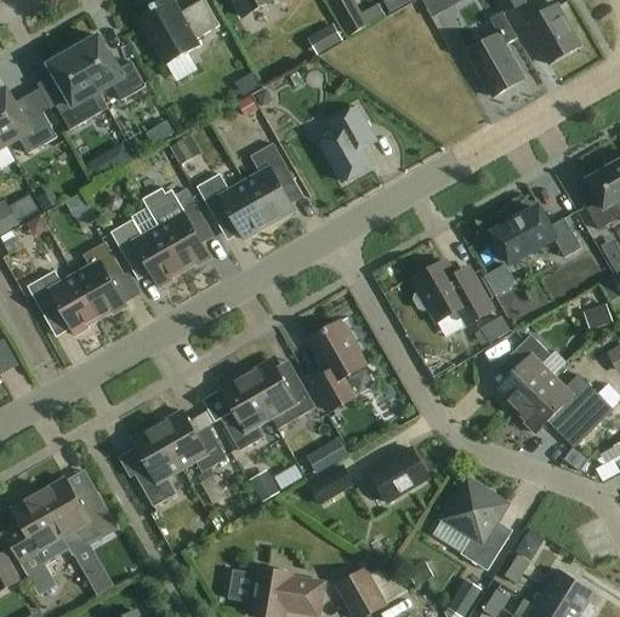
[(181,10),(175,0),(158,0),(149,5),(152,9),(137,17),(165,64),(200,44),(197,38),(220,24),(206,0),(198,0),(181,10)]
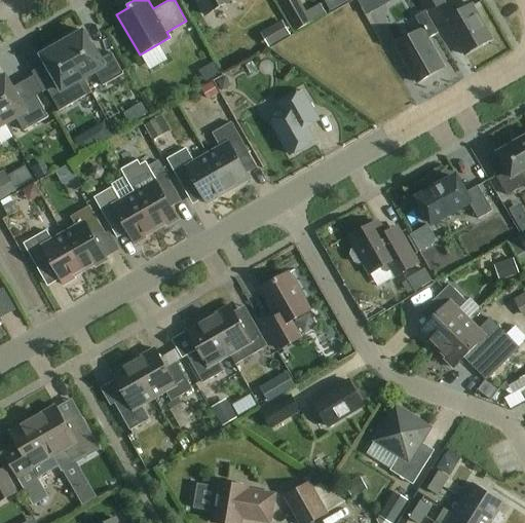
[(198,0),(205,12),(228,0),(198,0)]
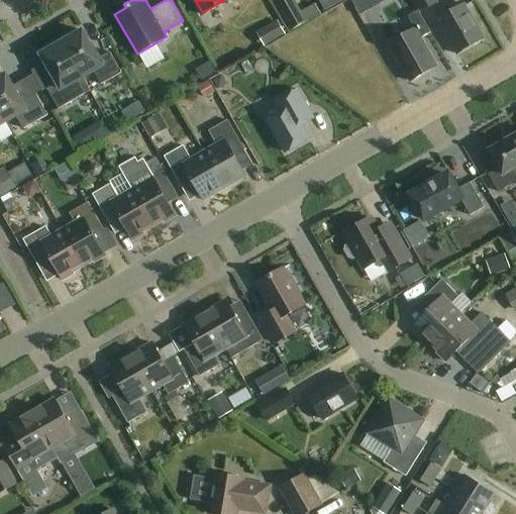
[(306,19),(295,0),(283,0),(277,3),(291,27),(306,19)]
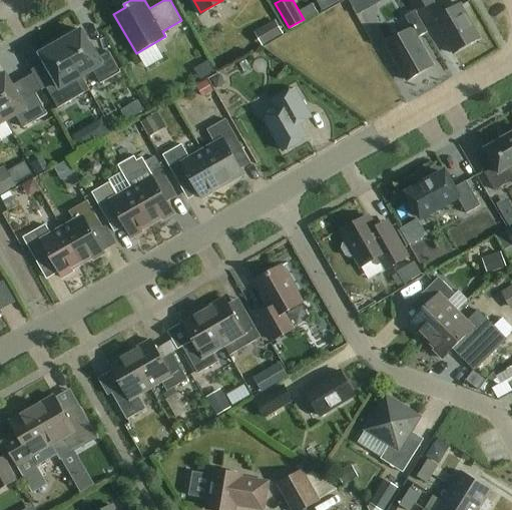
[(315,6),(319,18),(336,14),(333,1),(315,6)]
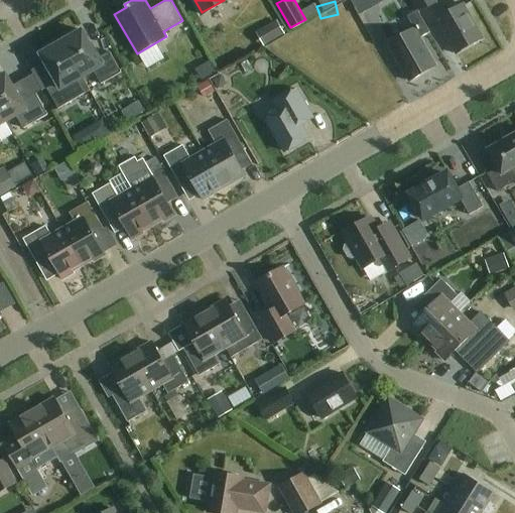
[(483,36),(463,2),(435,17),(456,51),(483,36)]
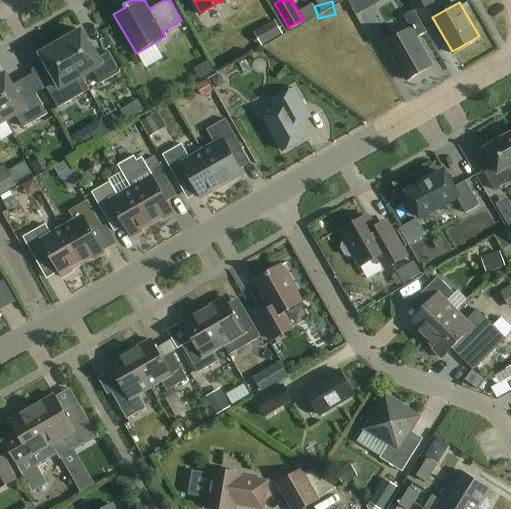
[(405,78),(432,63),(416,36),(425,30),(413,8),(403,14),(410,27),(384,42),(405,78)]
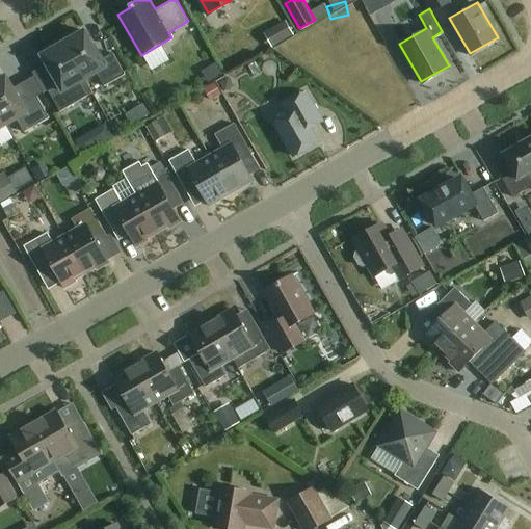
[(67,40),(63,42),(84,78),(96,71),(104,84),(125,73),(112,51),(101,57),(85,29),(81,31),(79,28),(64,36),(67,40)]
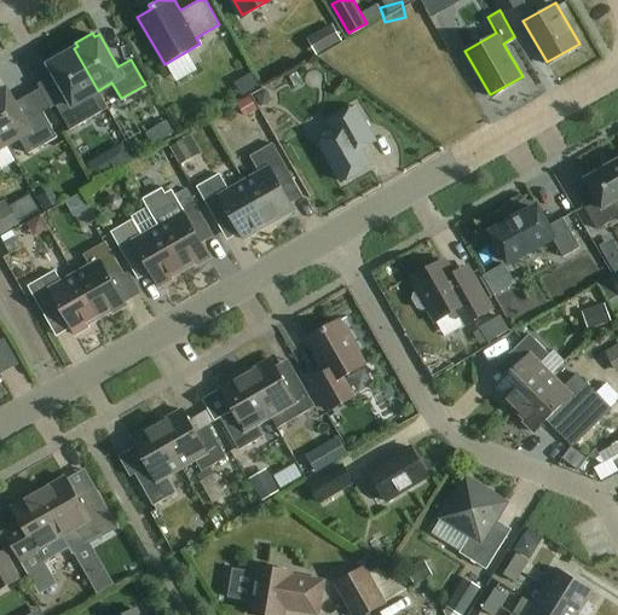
[(85,98),(98,91),(74,48),(70,51),(68,46),(51,56),(53,59),(50,63),(68,96),(56,103),(69,128),(94,114),(85,98)]
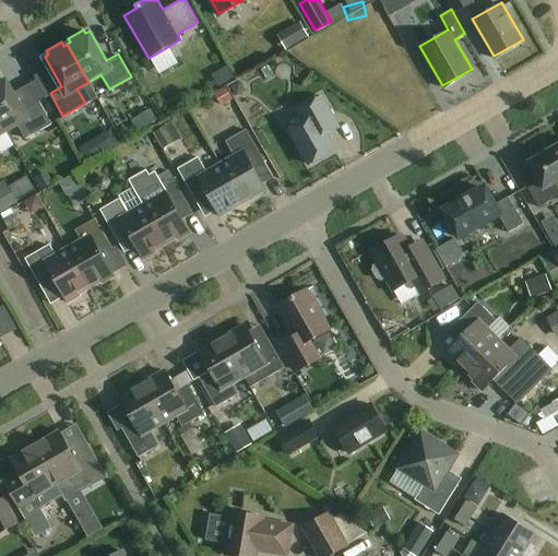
[(0,120),(6,129),(18,122),(25,137),(51,122),(38,99),(23,108),(7,79),(2,81),(0,80),(0,120)]
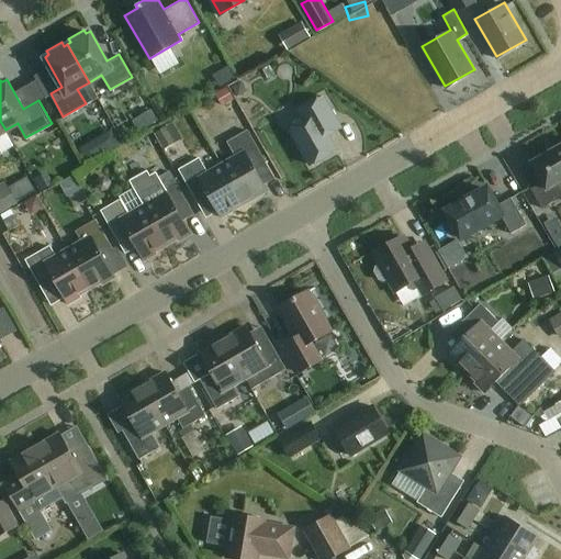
[(338,127),(321,97),(298,111),(304,122),(290,130),(310,165),(334,151),(325,135),(338,127)]
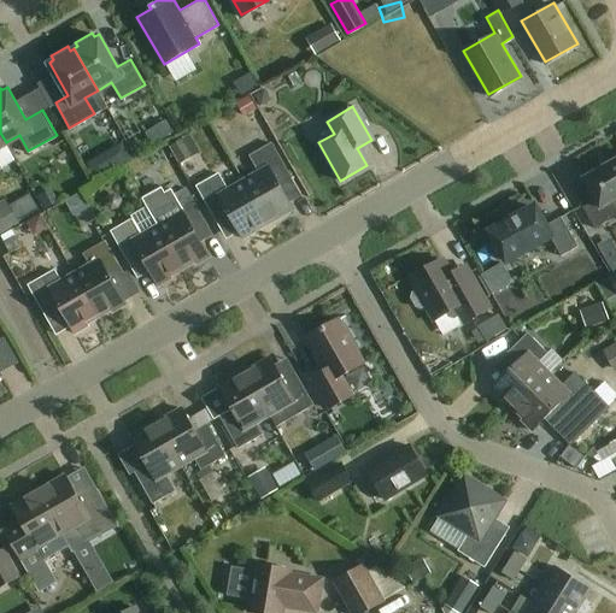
[(241,181),(267,223),(292,208),(279,187),(291,180),(270,142),(247,155),(257,171),(241,181)]
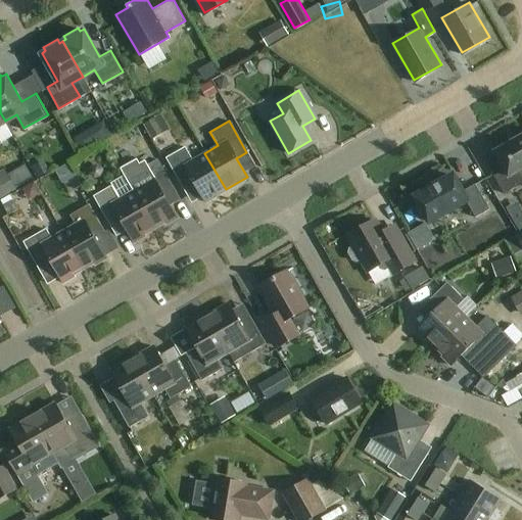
[(521,168),(521,135),(493,152),(501,166),(490,172),(503,193),(521,182),(521,180),(517,172),(521,168)]
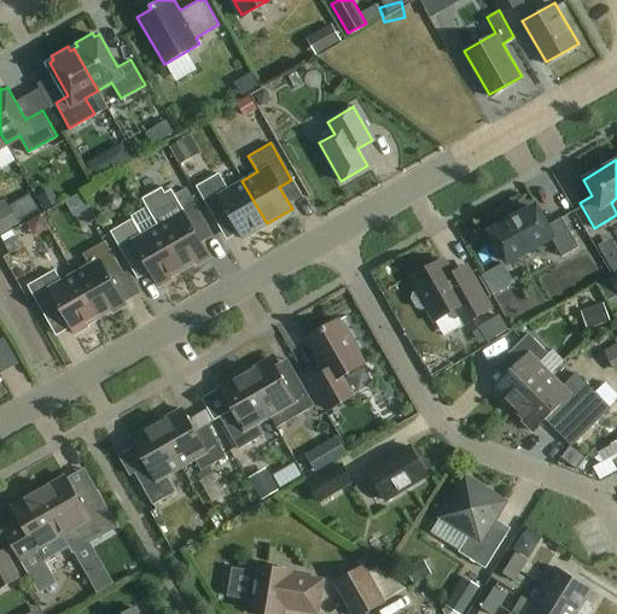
[(267,223),(242,181),(227,189),(217,173),(195,186),(216,223),(228,216),(242,238),(267,223)]
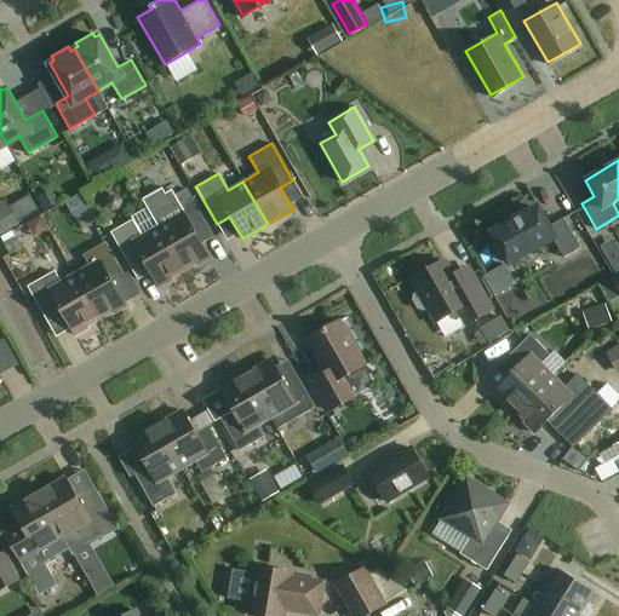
[(147,203),(144,205),(156,226),(182,269),(194,263),(195,265),(208,258),(195,232),(207,226),(185,188),(176,194),(171,186),(165,190),(162,186),(143,197),(147,203)]
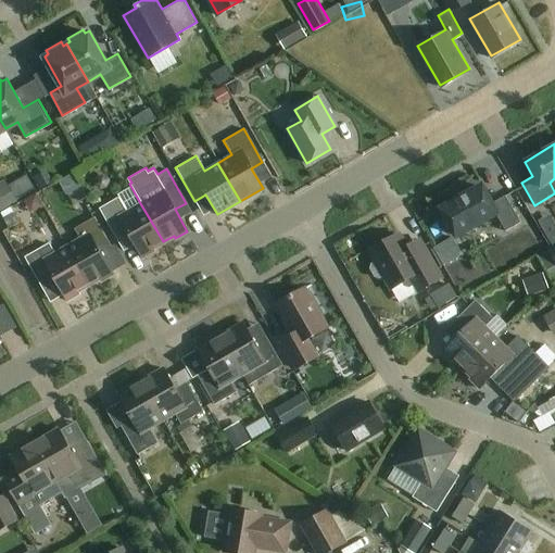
[(152,248),(163,241),(140,203),(129,184),(116,192),(118,197),(98,208),(117,242),(129,236),(141,258),(153,251),(152,248)]
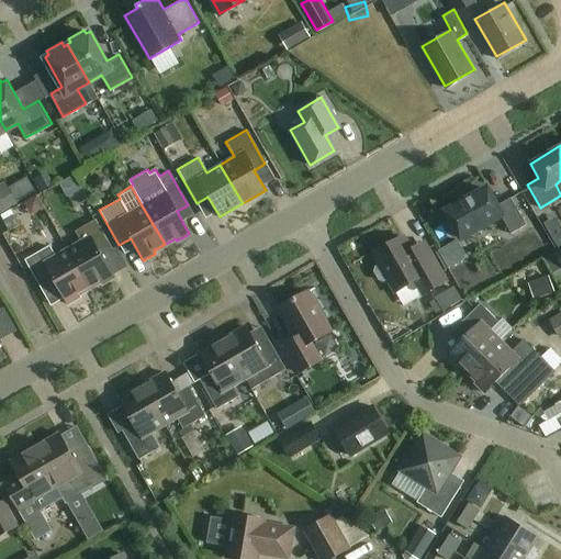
[(495,205),(485,189),(445,211),(447,214),(442,216),(451,231),(455,228),(460,238),(500,216),(509,234),(525,224),(509,198),(495,205)]
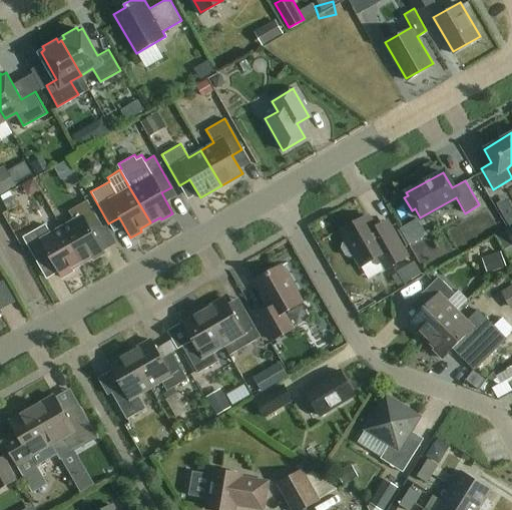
[(4,175),(0,177),(0,203),(12,199),(4,175)]
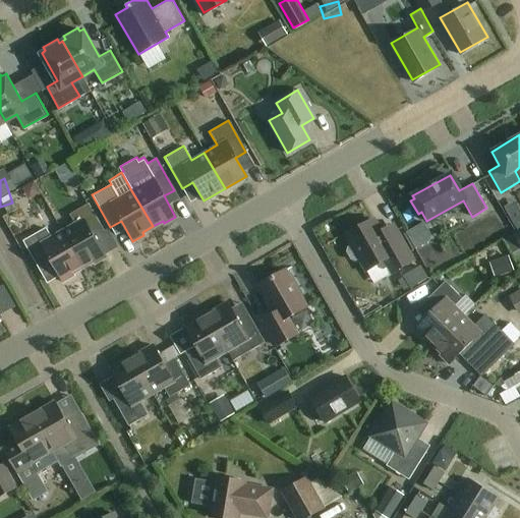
[(61,231),(82,267),(93,261),(94,264),(105,257),(93,236),(103,230),(88,203),(69,214),(74,224),(61,231)]
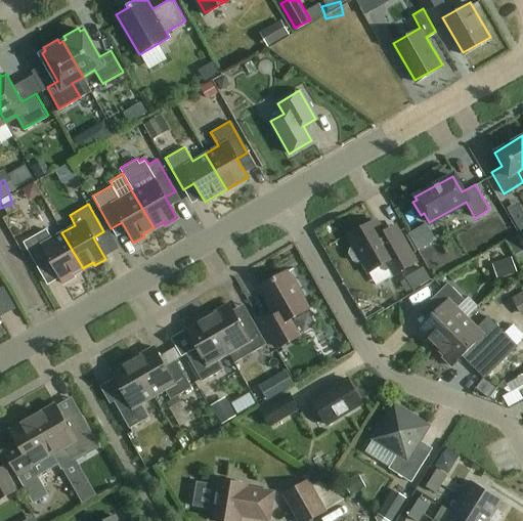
[(518,212),(508,214),(512,231),(522,229),(518,212)]
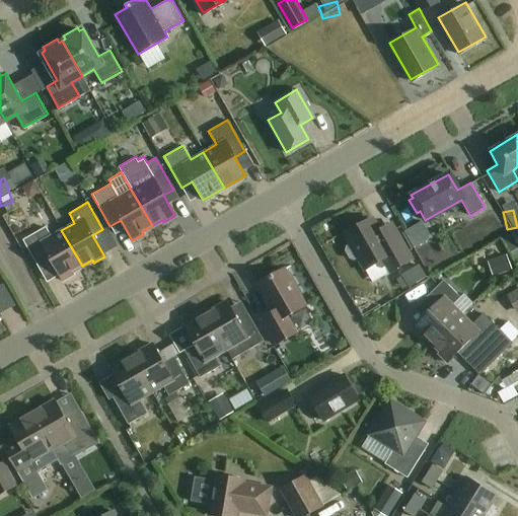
[(379,233),(370,218),(344,233),(350,243),(346,245),(345,250),(349,258),(353,259),(357,256),(364,269),(374,263),(376,266),(380,267),(387,263),(391,270),(410,260),(392,229),(383,234),(379,233)]
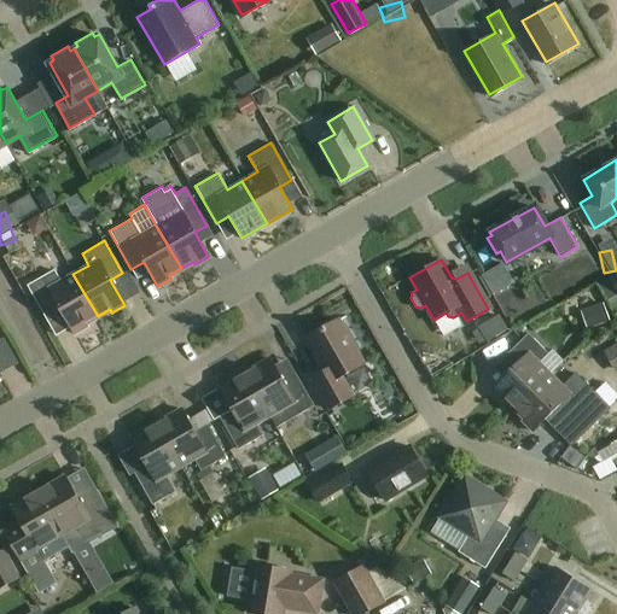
[(98,316),(73,274),(59,281),(53,270),(27,285),(45,317),(59,309),(74,334),(87,327),(85,323),(98,316)]
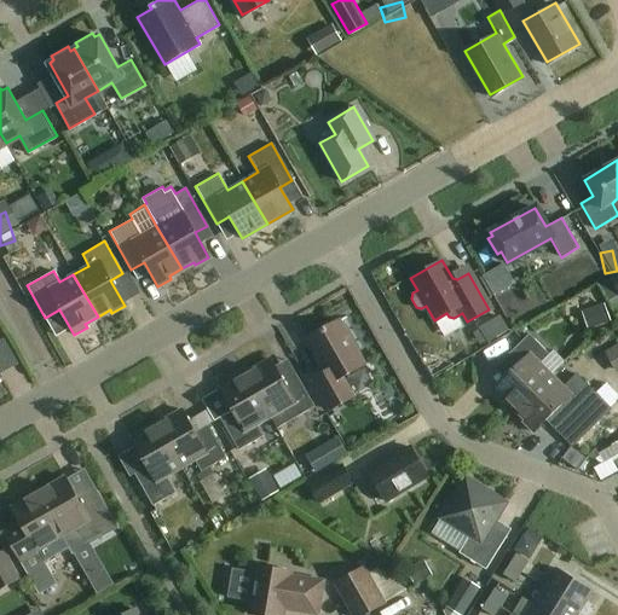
[(480,284),(490,302),(508,293),(498,274),(480,284)]
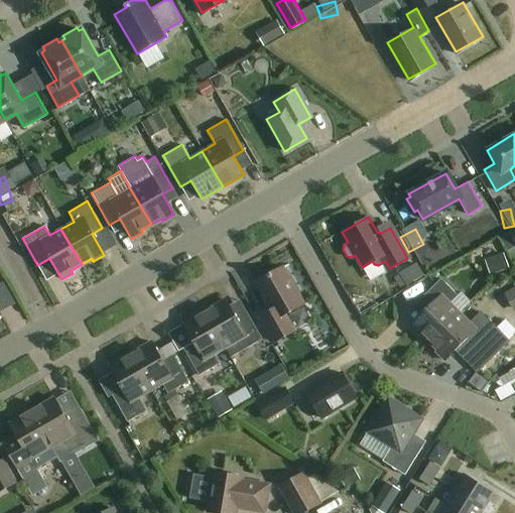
[(484,268),(489,282),(507,276),(502,261),(484,268)]
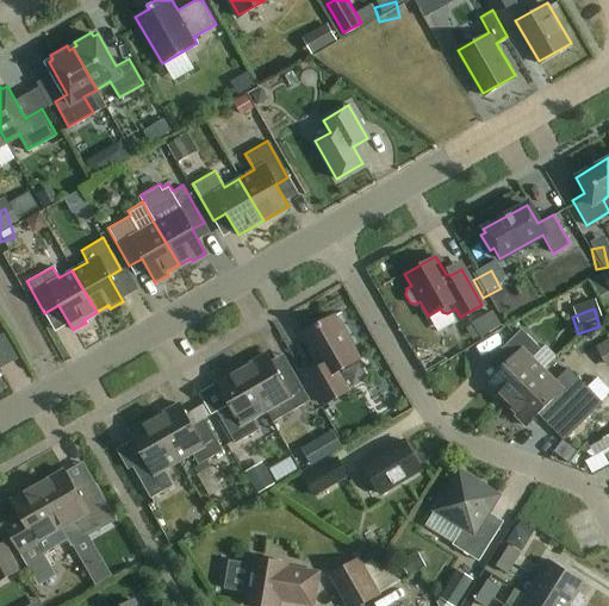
[(359,357),(334,314),(300,333),(319,366),(306,374),(324,403),(347,389),(336,370),(359,357)]
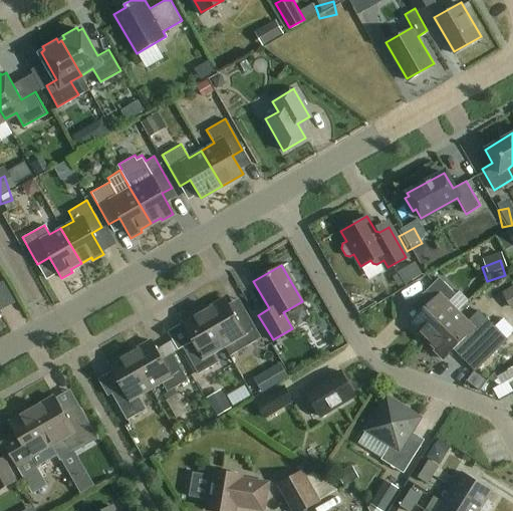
[(427,339),(456,310),(447,301),(455,293),(438,277),(416,299),(424,307),(408,324),(417,333),(419,331),(427,339)]
